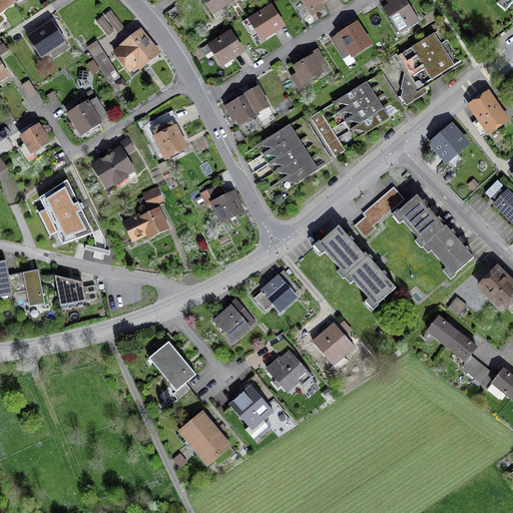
[(0,0),(0,12),(2,17),(19,6),(14,0),(0,0)]
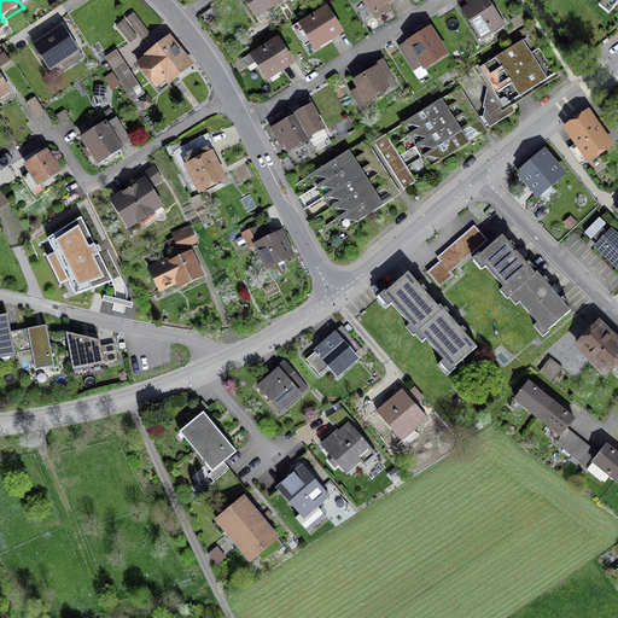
[(285,0),(242,0),(257,23),(287,3),(285,0)]
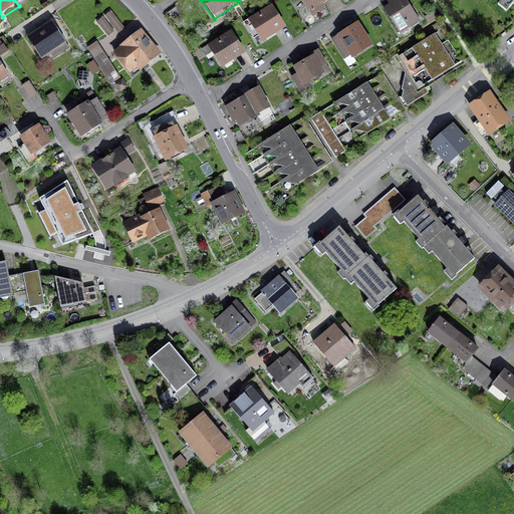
[(329,0),(297,0),(310,19),(322,11),(319,7),(330,0),(329,0)]
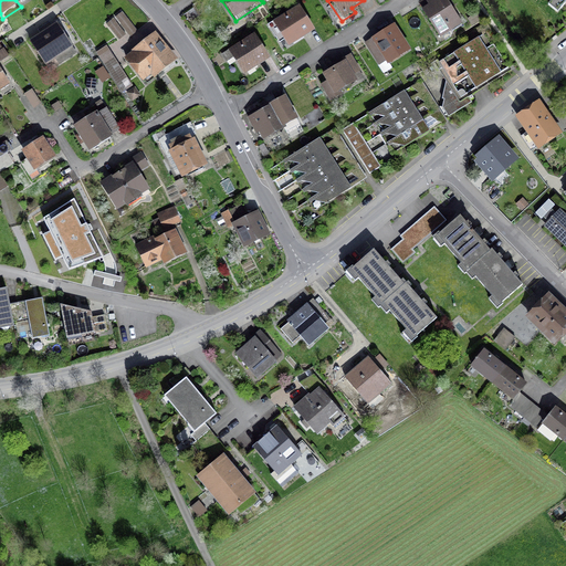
[(426,8),(420,12),(438,39),(459,25),(442,0),(428,0),(423,3),(426,8)]
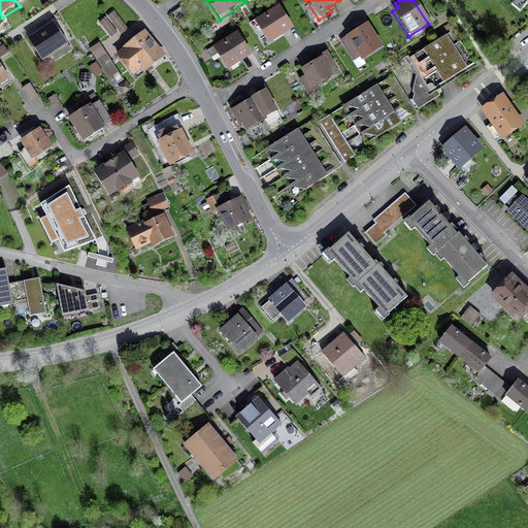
[(277,9),(253,25),(265,45),(291,31),(277,9)]
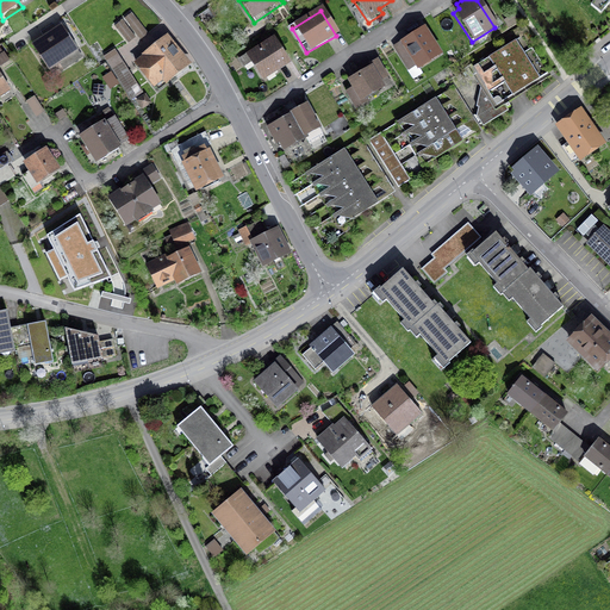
[(134,14),(126,20),(142,38),(149,32),(134,14)]
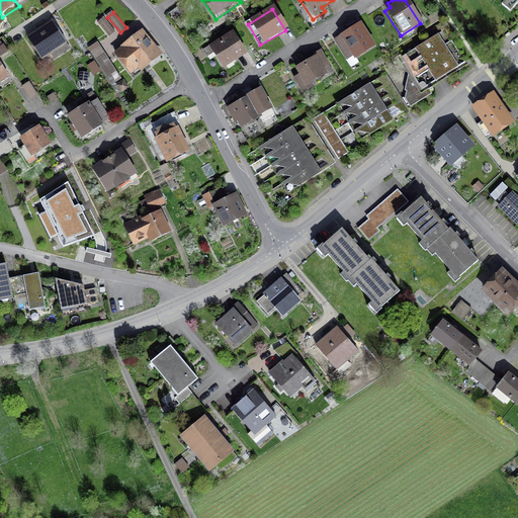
[(116,32),(104,18),(98,23),(110,37),(116,32)]
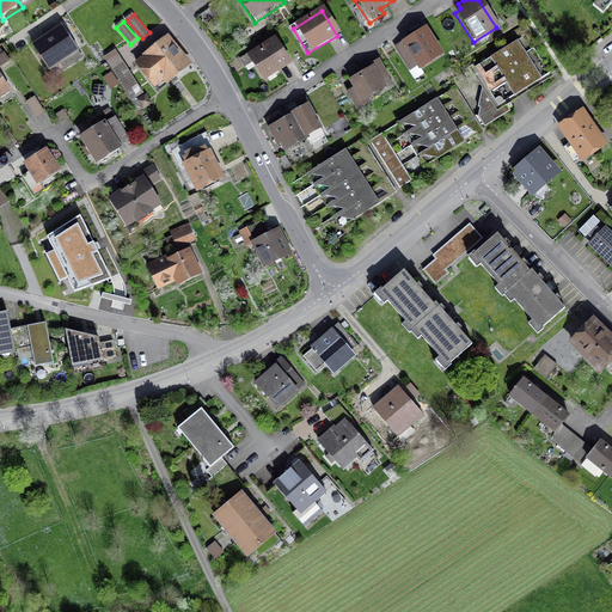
[(65,28),(35,47),(51,73),(61,67),(65,72),(84,59),(65,28)]
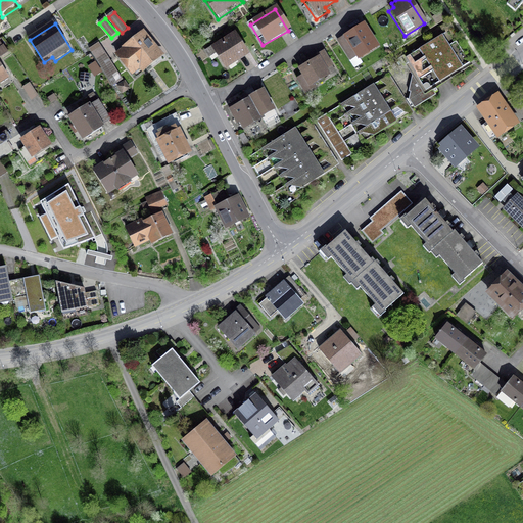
[(362,27),(336,42),(349,63),(353,60),(354,62),(376,49),(362,27)]
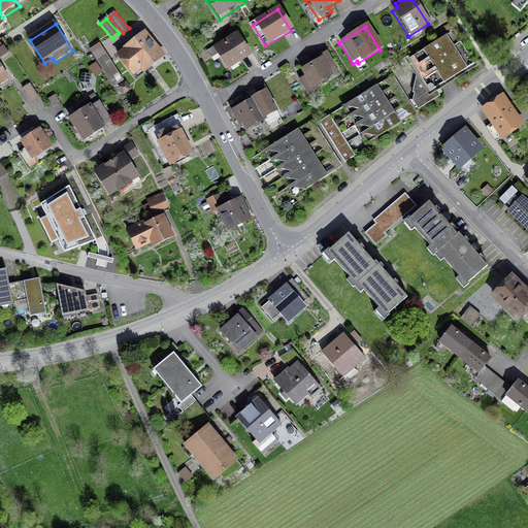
[(170,57),(147,30),(118,55),(136,77),(146,68),(151,73),(170,57)]
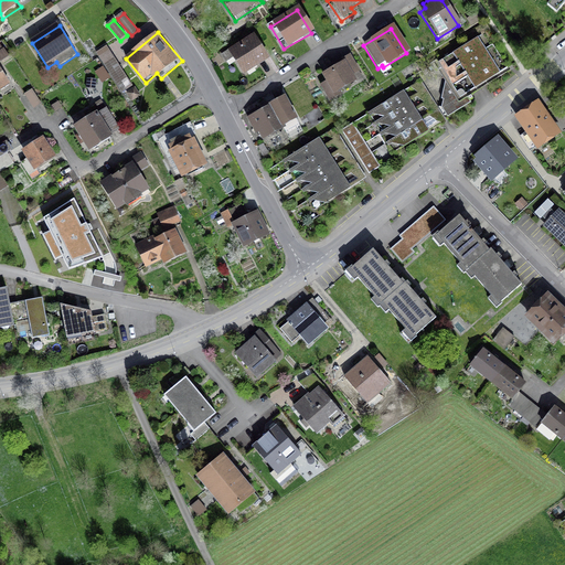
[(252,39),(225,54),(241,77),(266,62),(252,39)]
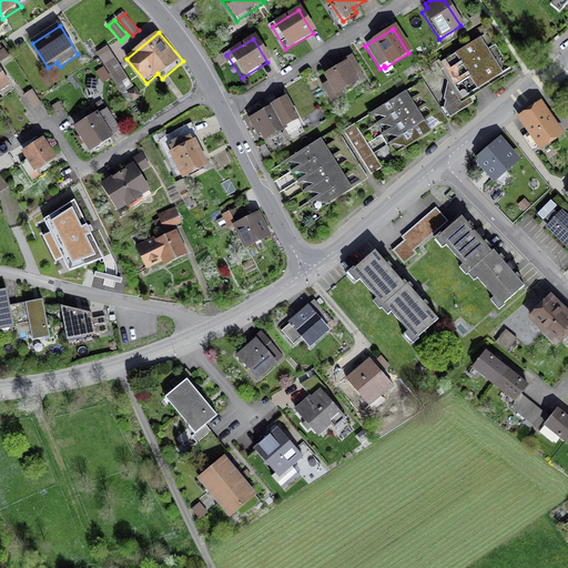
[(447,84),(490,59),(479,41),(436,67),(447,84)]
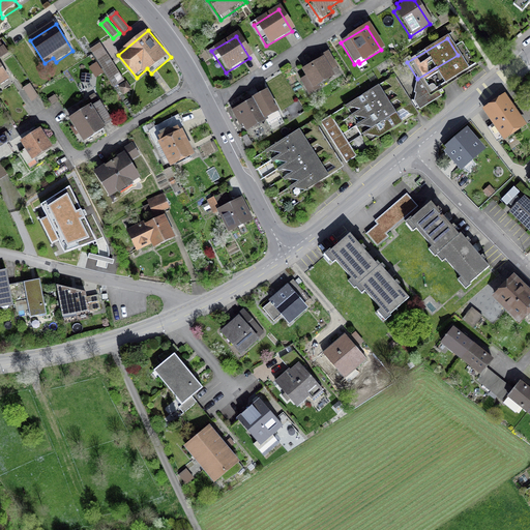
[(0,40),(0,86),(11,79),(0,61),(0,60),(9,54),(0,40)]
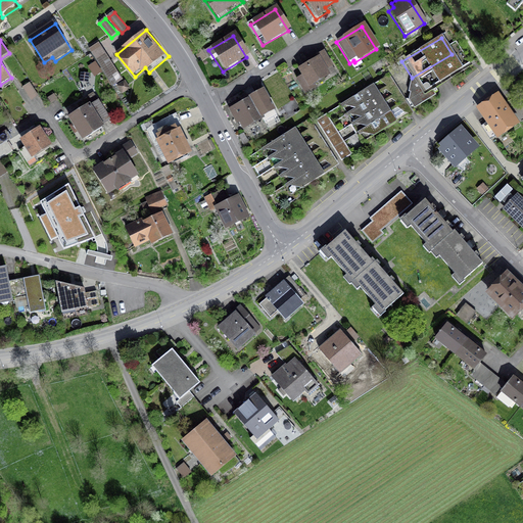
[(123,80),(100,43),(91,49),(113,86),(123,80)]
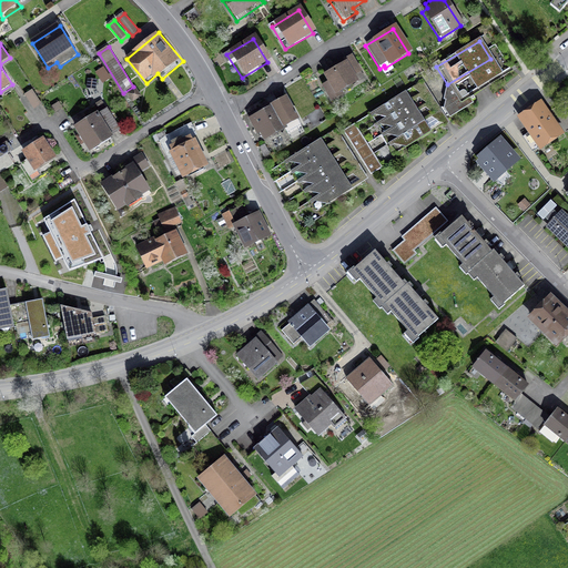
[(328,84),(322,89),(332,105),(337,102),(334,98),(357,83),(354,79),(362,74),(352,58),(344,62),(345,64),(324,77),(328,84)]
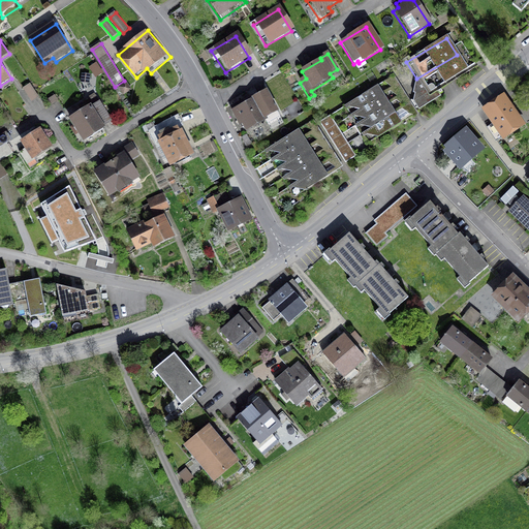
[(457,55),(416,79),(428,97),(436,93),(446,87),(468,73),(457,55)]
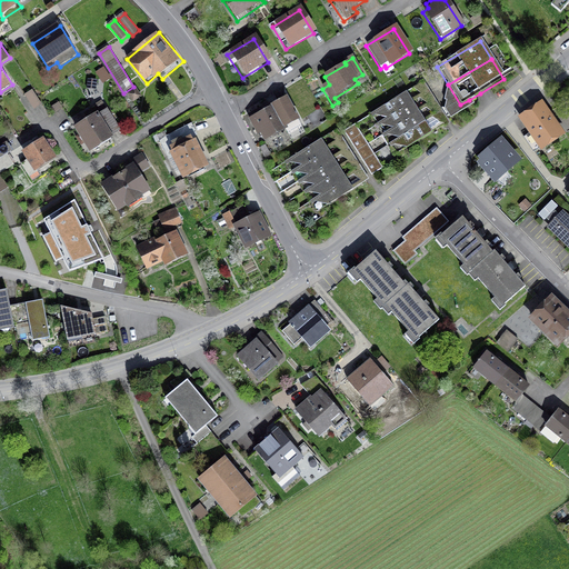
[(96,71),(102,83),(112,79),(105,66),(96,71)]
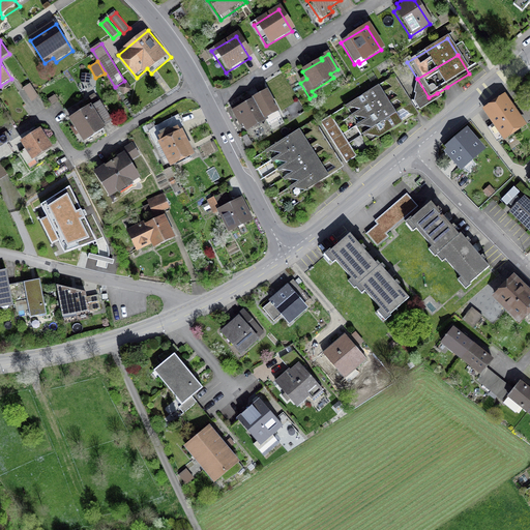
[(393,79),(380,87),(320,125),(344,163),(404,125),(418,116),(414,111),(407,99),(402,91),(396,83),(393,79)]
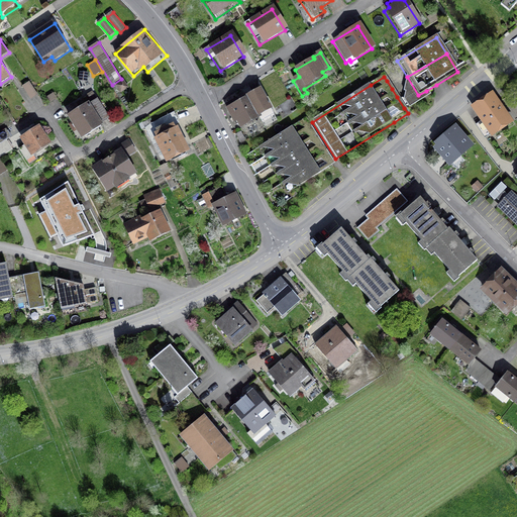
[(429,96),(426,91),(418,95),(407,77),(403,93),(405,93),(403,101),(409,109),(419,103),(429,96)]
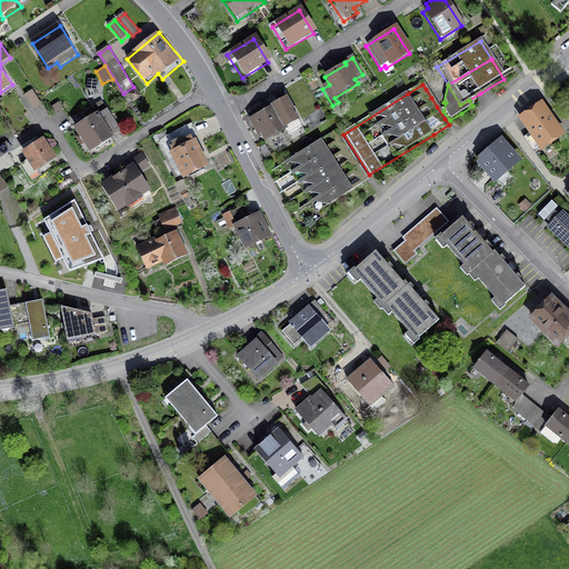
[(139,89),(130,95),(135,102),(143,97),(139,89)]
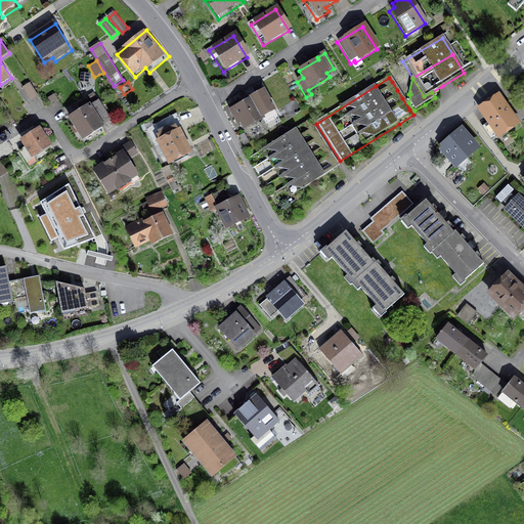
[(30,83),(24,87),(32,100),(38,95),(30,83)]
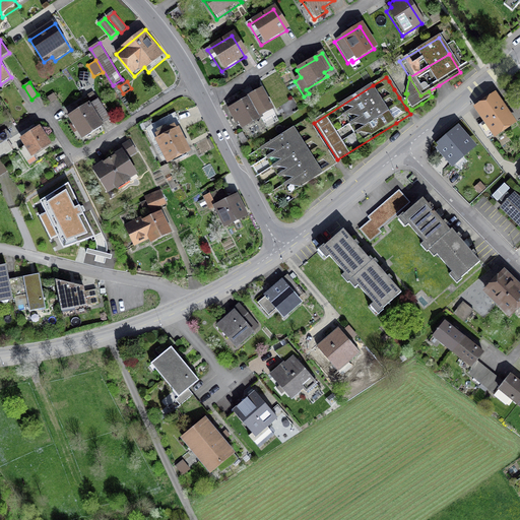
[(245,99),(245,101),(256,120),(270,112),(259,90),(245,99)]
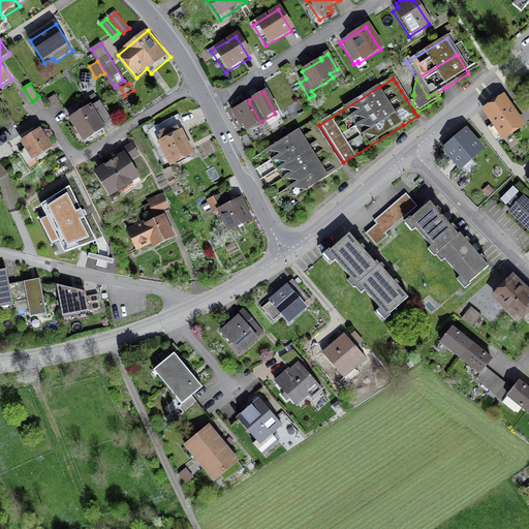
[(523,129),(501,97),(478,113),(500,145),(523,129)]
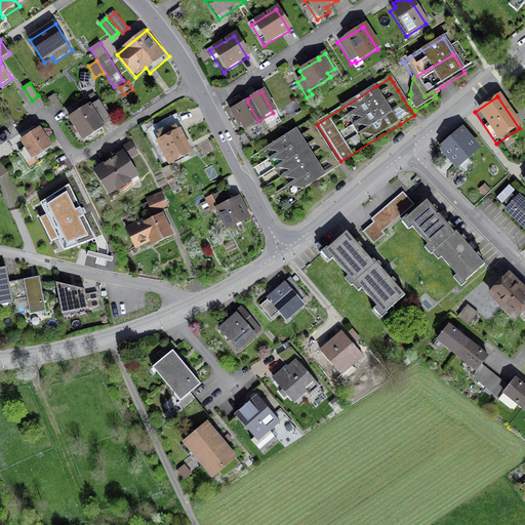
[(259,123),(258,121),(247,102),(228,112),(237,127),(240,126),(243,132),(259,123)]
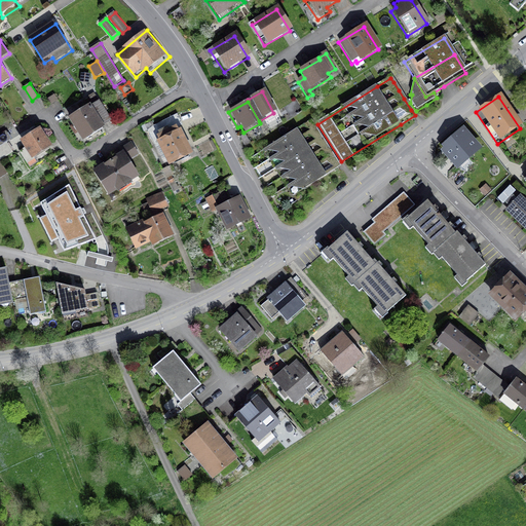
[(95,104),(73,117),(87,141),(110,127),(95,104)]
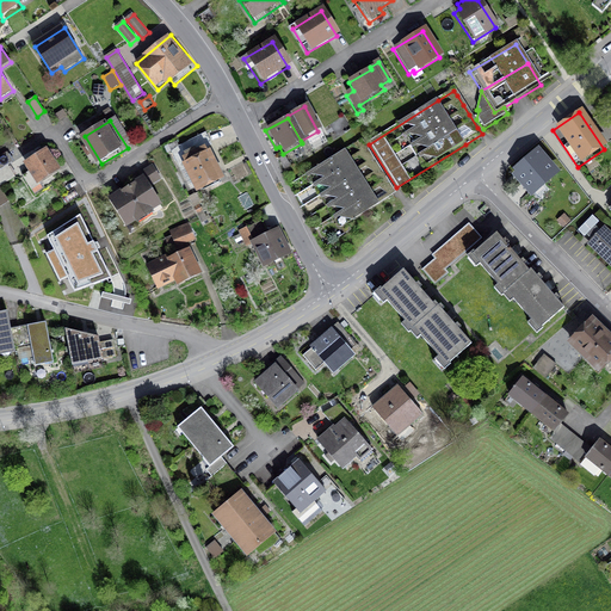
[(362,142),(306,177),(338,229),(394,195),(390,189),(384,178),(377,168),(371,159),(364,147),(362,142)]
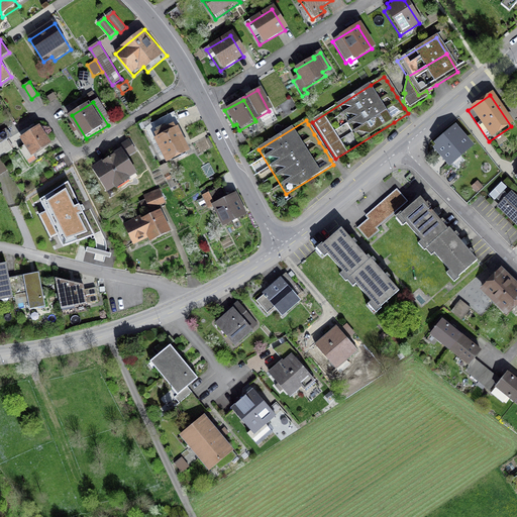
[(179,123),(157,134),(172,164),(194,152),(179,123)]
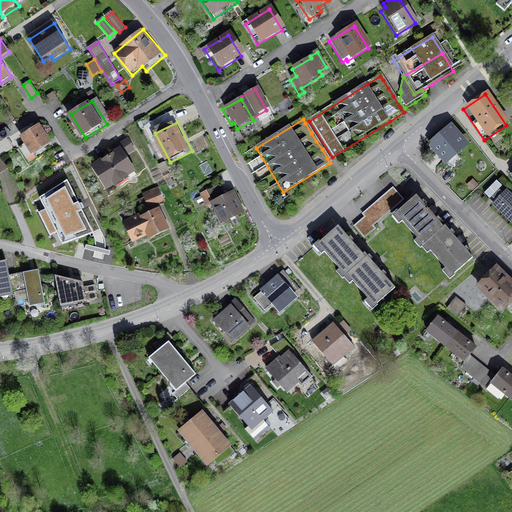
[(43,124),(23,137),(27,143),(21,147),(29,160),(55,142),(43,124)]
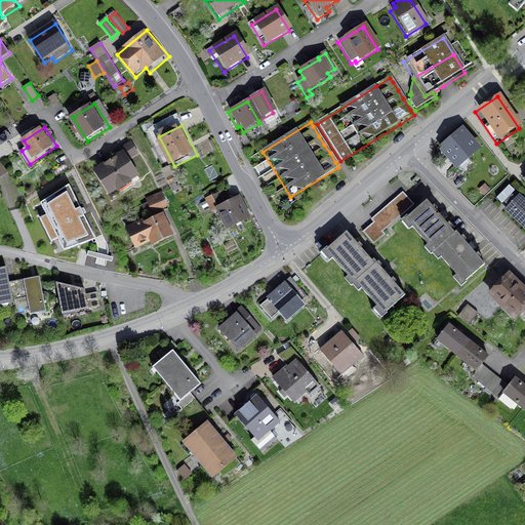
[(477,147),(462,130),(445,146),(448,149),(445,151),(456,165),(477,147)]
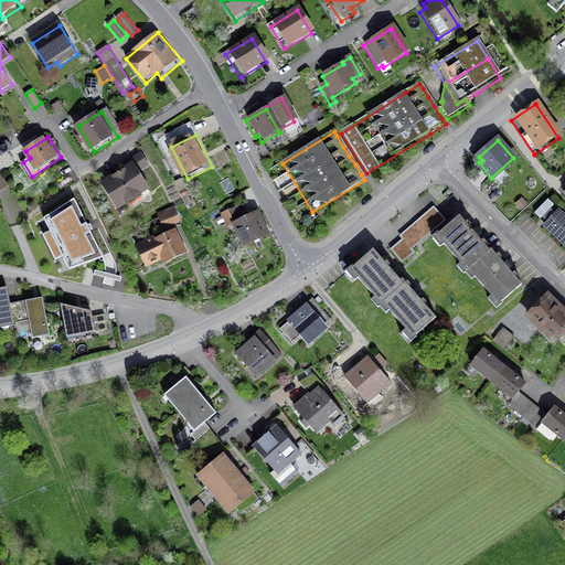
[(13,149),(9,141),(0,146),(0,156),(8,152),(13,149)]
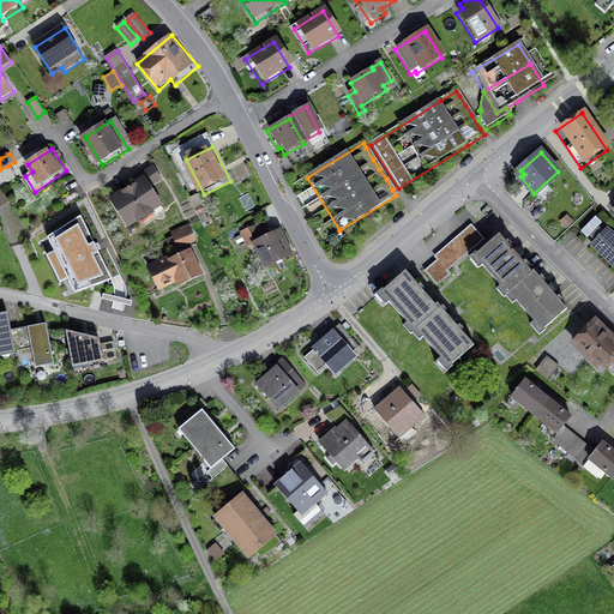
[(16,176),(8,166),(0,169),(0,185),(16,176)]
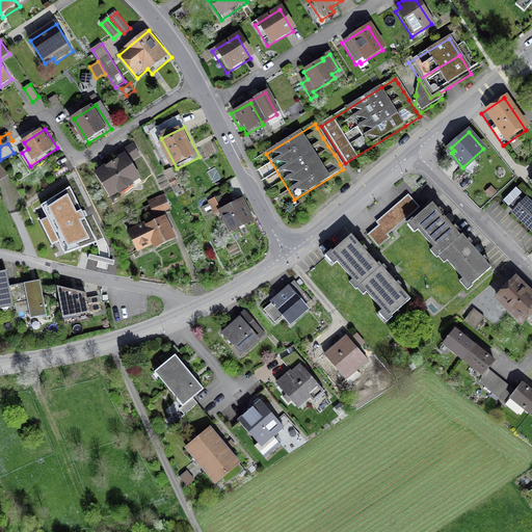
[(142,159),(134,147),(123,154),(125,157),(98,174),(114,201),(147,180),(135,163),(142,159)]
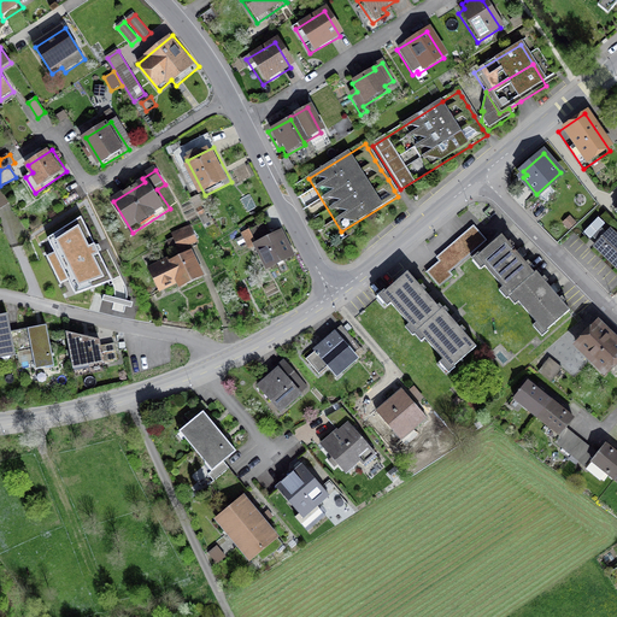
[(0,188),(0,209),(5,216),(13,210),(0,188)]
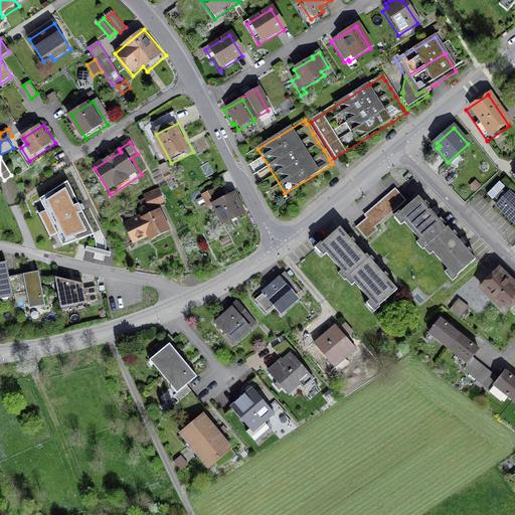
[(505,186),(500,181),(487,194),(493,199),(505,186)]
